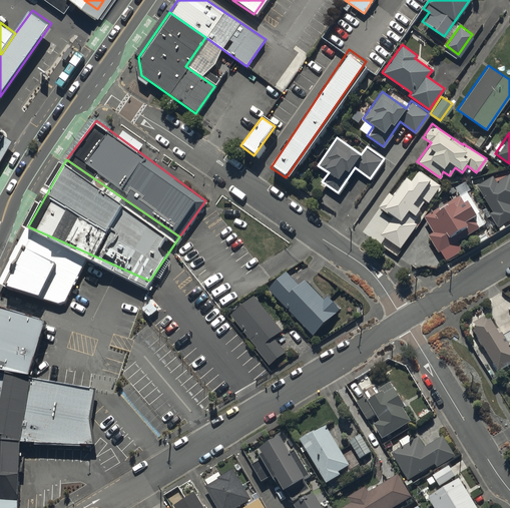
[(407,178),(396,194),(389,189),(378,205),(393,215),(380,233),(399,246),(416,222),(412,220),(419,210),(414,207),(421,196),(428,201),(440,184),(419,170),(411,181),(407,178)]
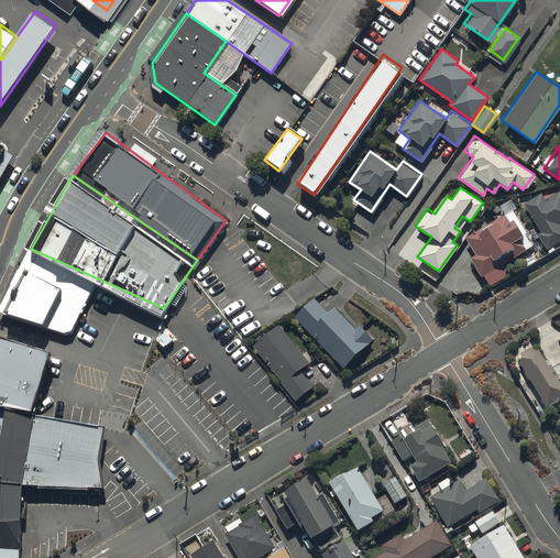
[(559,190),(558,188),(545,196),(541,192),(522,204),(547,247),(559,238),(559,221),(559,222),(559,221),(559,190)]
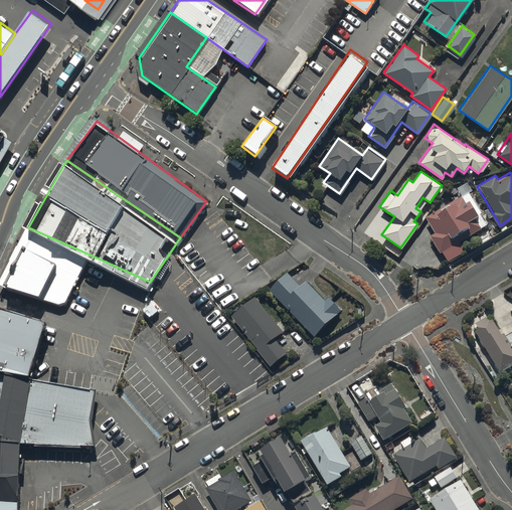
[(425,216),(435,231),(431,234),(447,260),(464,248),(459,240),(487,223),(467,191),(425,216)]
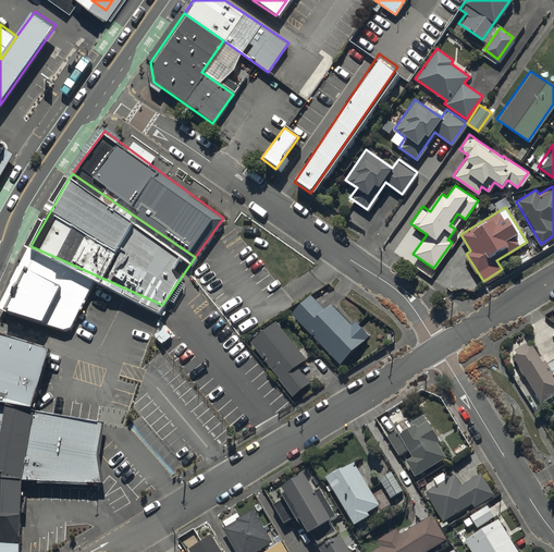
[(97,276),(31,246),(0,301),(0,306),(72,327),(97,276)]
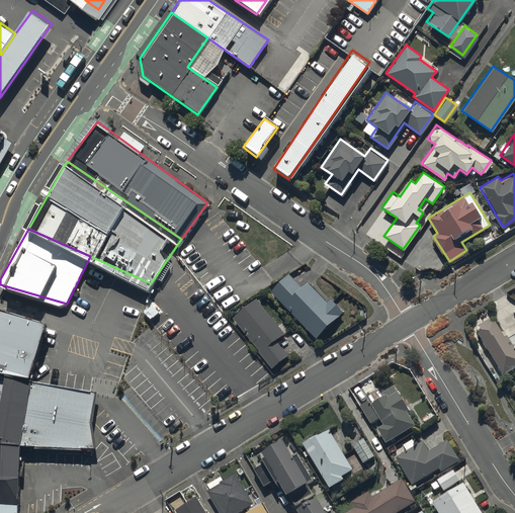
[(299,285),(288,274),(270,291),(313,335),(339,310),(308,277),(299,285)]
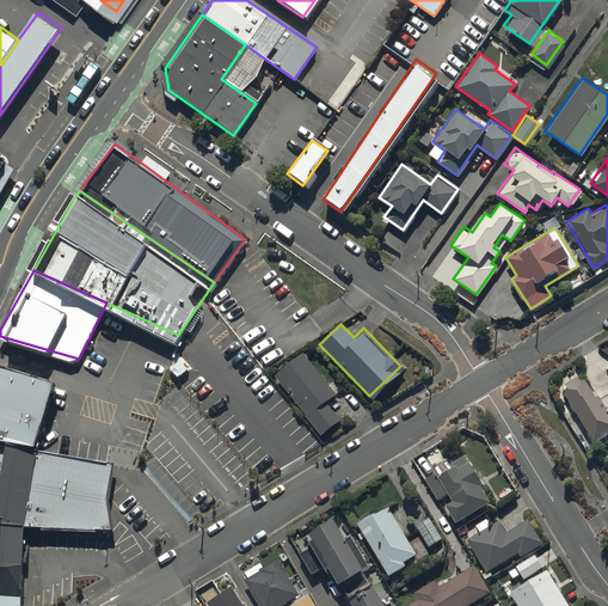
[(336,390),(304,347),(271,372),(320,435),(344,417),(327,396),(336,390)]
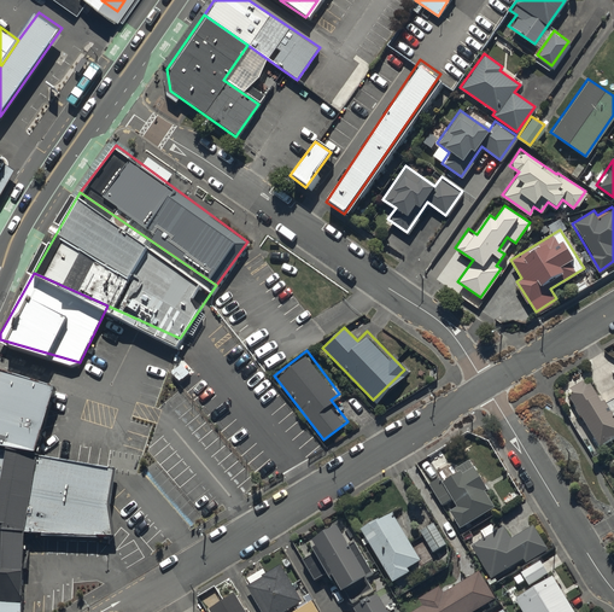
[(54,384),(0,369),(0,611),(22,611),(28,532),(113,540),(109,500),(109,499),(115,466),(35,450),(54,384)]
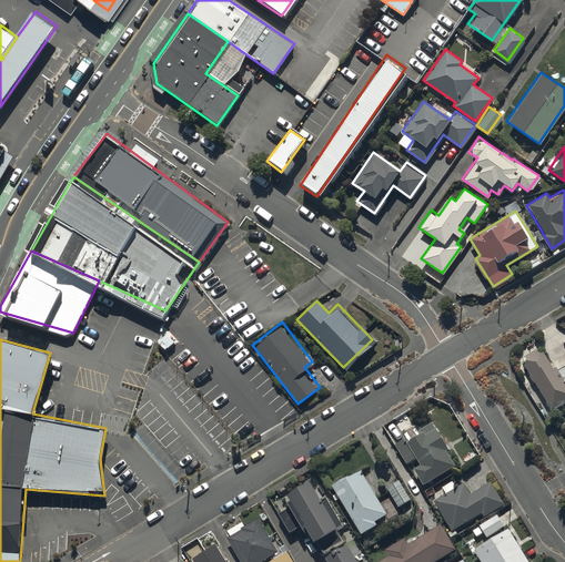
[(564,398),(564,363),(556,368),(543,348),(521,361),(551,408),(564,398)]
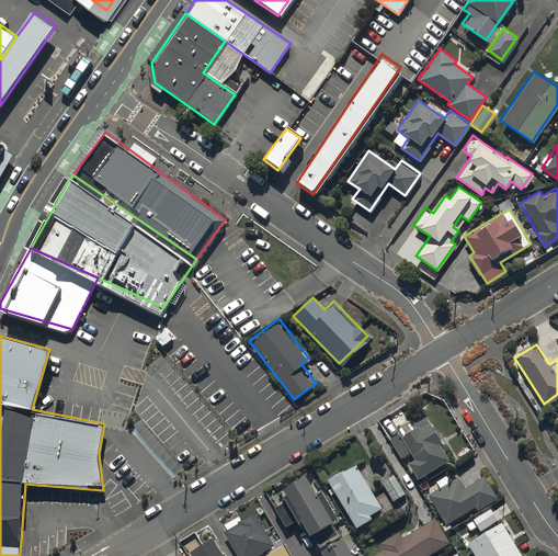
[(400,456),(410,451),(416,460),(408,464),(418,479),(448,460),(440,445),(442,443),(428,419),(424,416),(412,423),(414,427),(400,435),(398,431),(388,438),(400,456)]
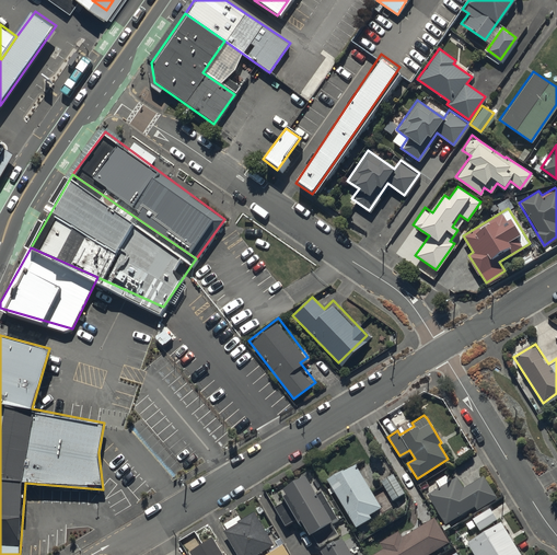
[(381,506),(356,464),(327,482),(354,523),(356,528),(371,518),(368,515),(381,506)]
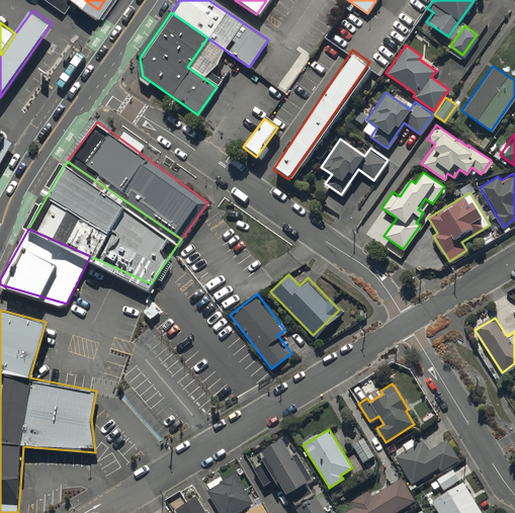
[(351,443),(362,461),(373,453),(363,436),(351,443)]
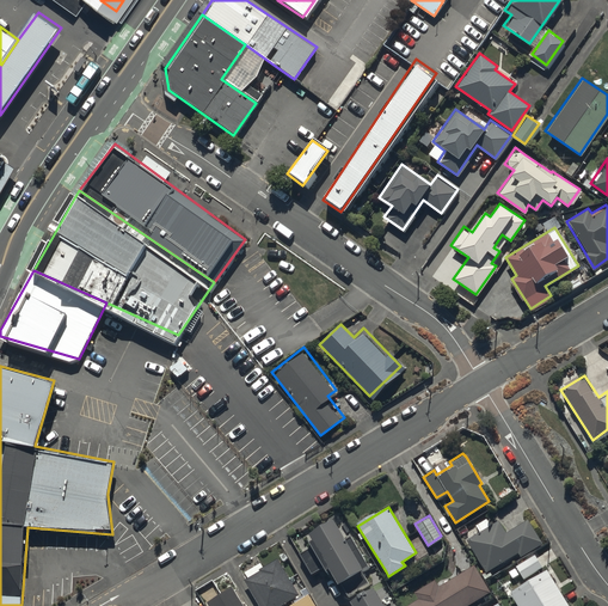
[(497,519),(465,539),(485,571),(517,551),(520,556),(541,542),(527,518),(504,531),(497,519)]
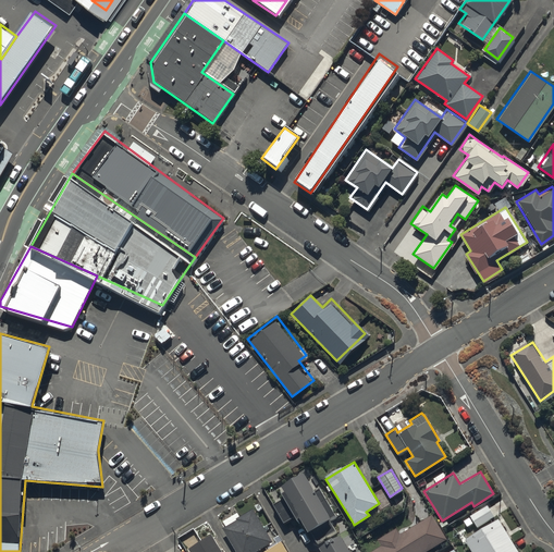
[(337,528),(303,473),(281,487),(284,493),(271,502),(284,523),(298,514),(316,541),(337,528)]
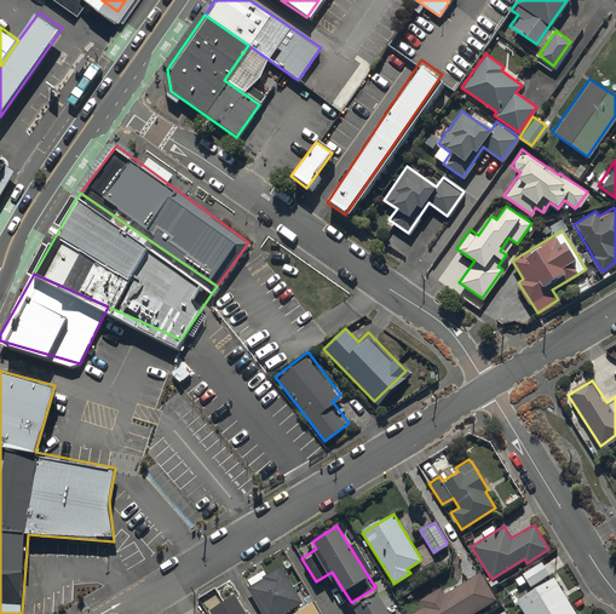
[(519,572),(528,585),(548,572),(541,558),(519,572)]
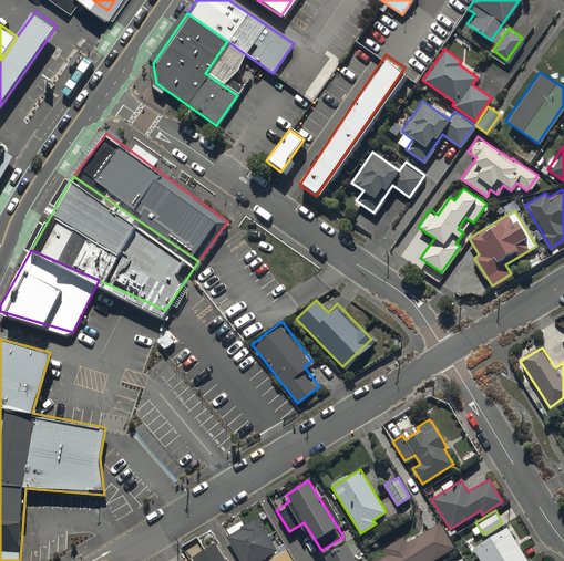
[(224,534),(241,560),(254,560),(276,548),(255,515),(224,534)]
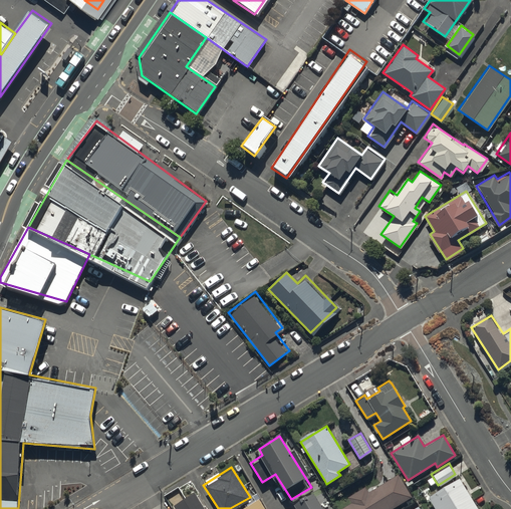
[(340,508),(389,508),(411,495),(398,473),(368,492),(364,485),(346,496),(350,503),(340,508)]
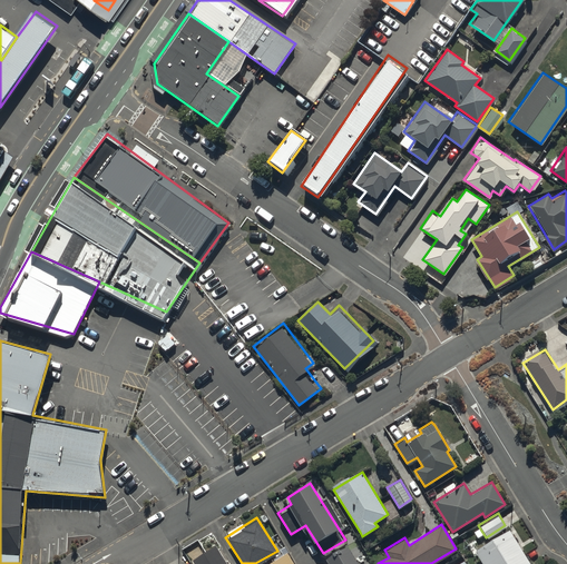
[(529,563),(508,531),(475,551),(482,563),(529,563)]
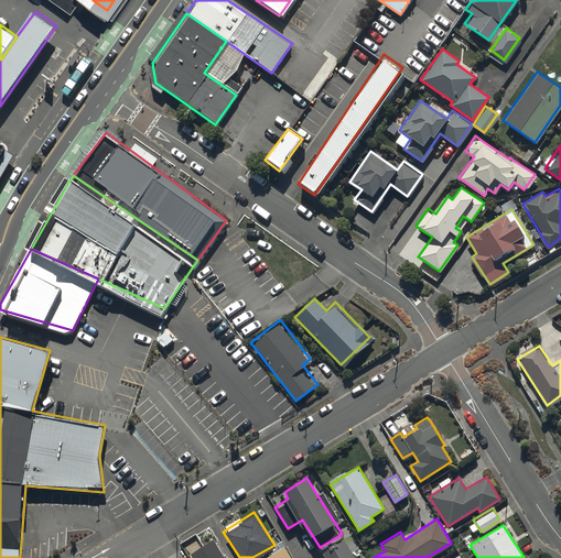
[(224,557),(213,538),(189,553),(191,557),(224,557)]
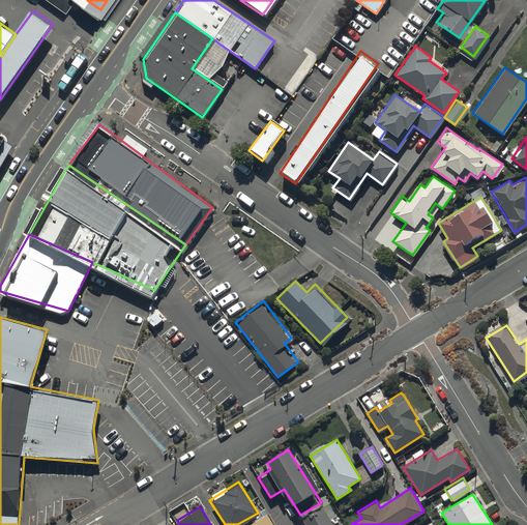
[(331,524),(321,509),(301,522),(302,524),(331,524)]
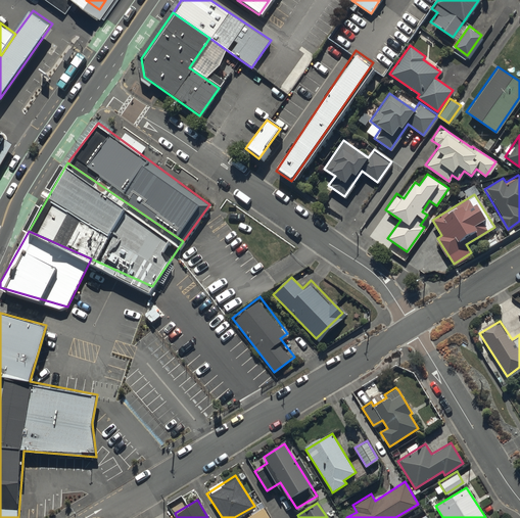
[(245,516),(246,517),(270,517),(262,506),(245,516)]
